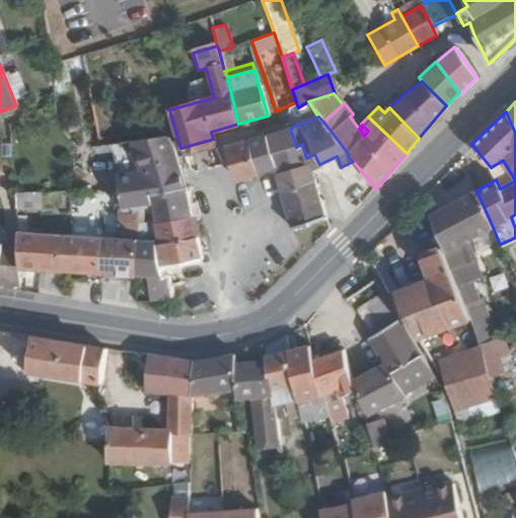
[(290,129),(248,140),(259,173),(273,169),(275,174),(308,164),(306,158),(302,144),(296,147),(290,129)]
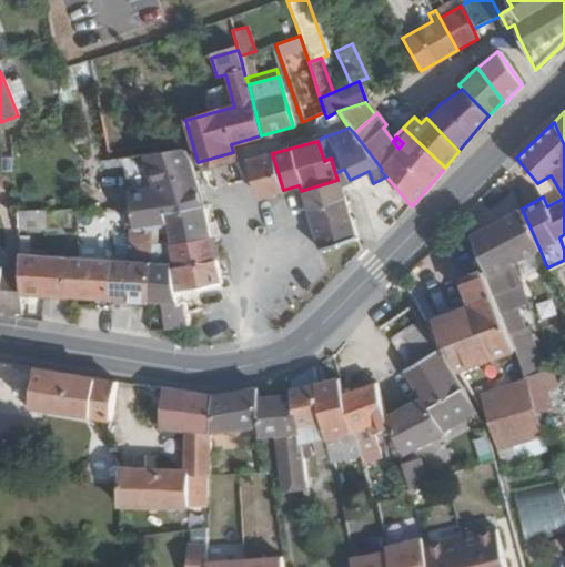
[(198,162),(200,169),(235,160),(233,152),(198,162)]
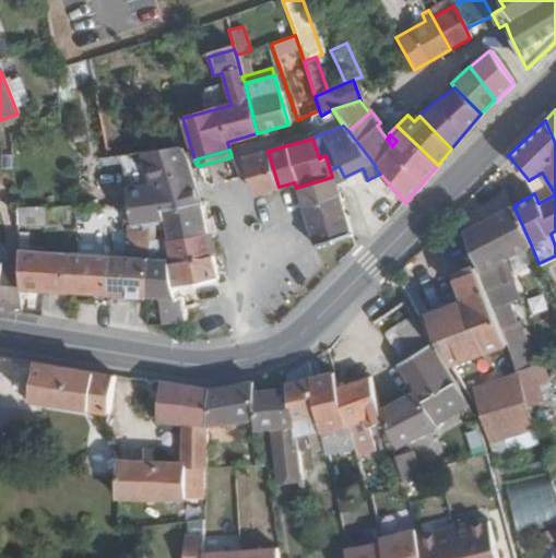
[(268,151),(244,158),(255,196),(279,187),(268,151)]
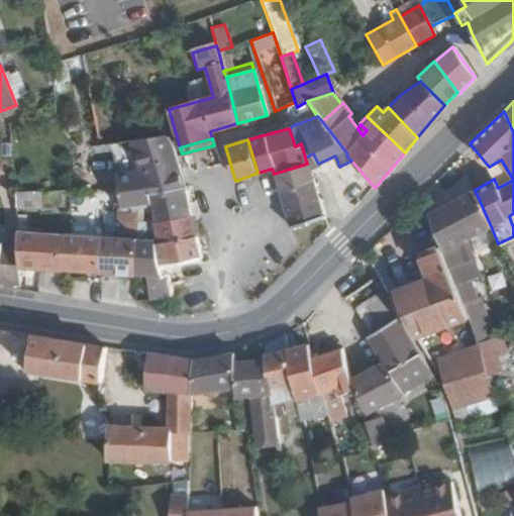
[(313,153),(305,158),(307,164),(309,169),(318,164),(313,153)]
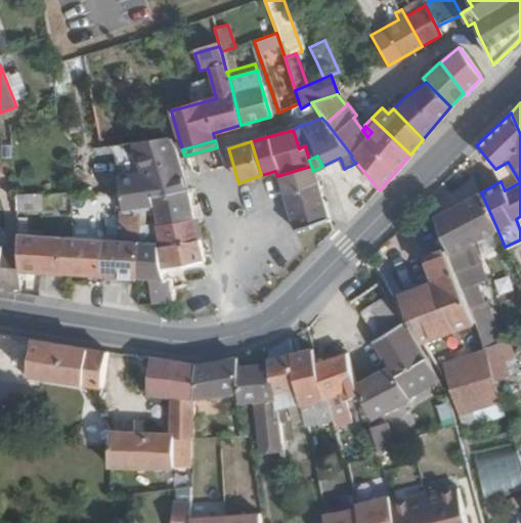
[(508,162),(495,169),(501,181),(505,190),(520,182),(508,162)]
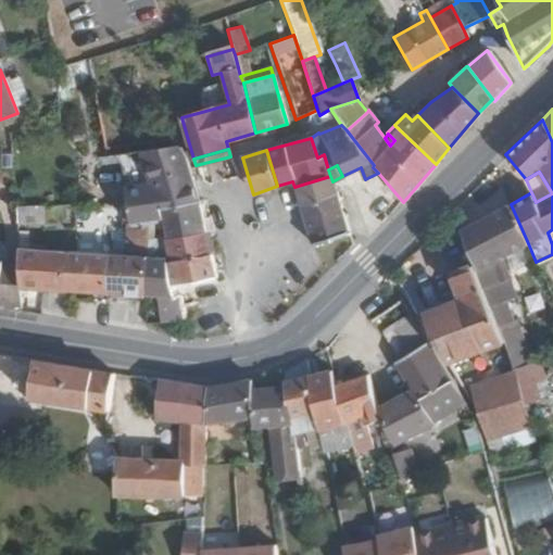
[(330,176),(294,187),(300,206),(336,194),(332,181),(330,176)]
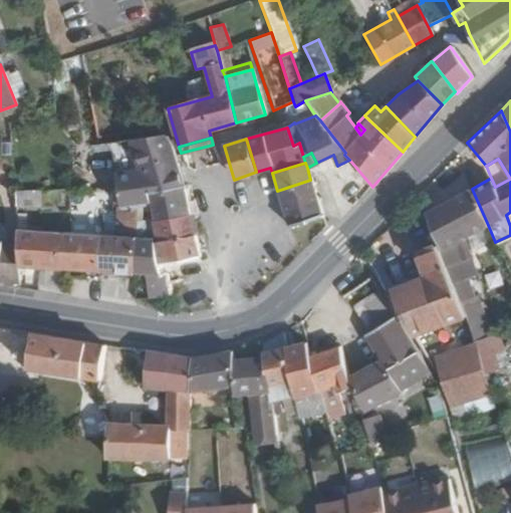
[(177,168),(116,175),(120,208),(120,209),(138,206),(151,205),(149,195),(184,187),(177,168)]
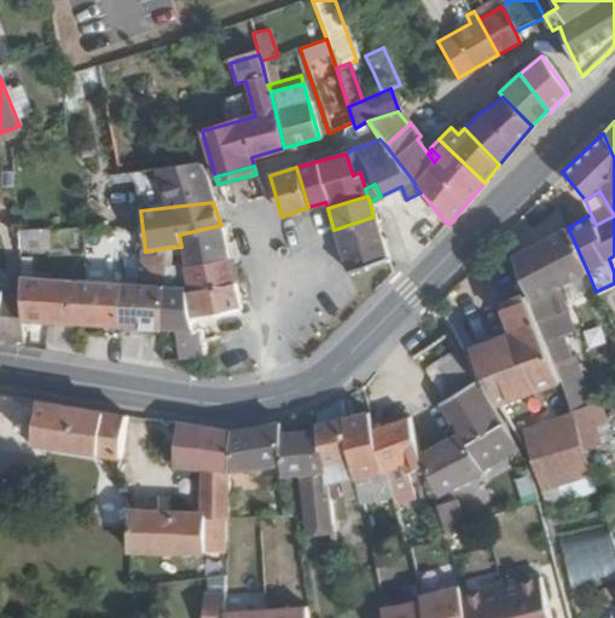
[(373,217),(334,230),(341,254),(381,240),(373,217)]
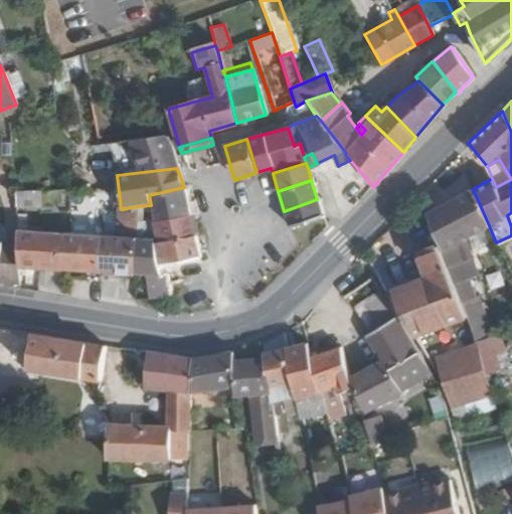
[(184,187),(149,195),(151,205),(154,221),(190,215),(184,187)]
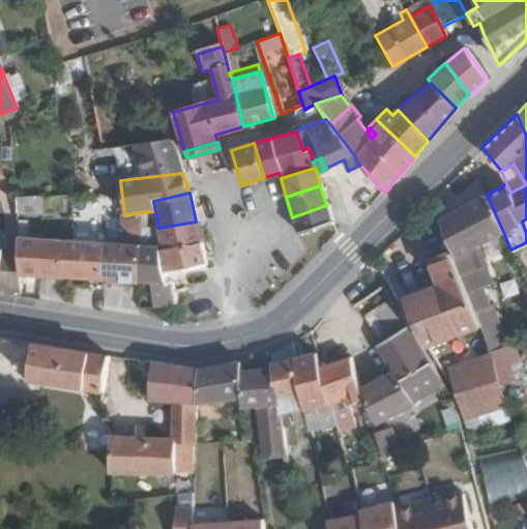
[(487,195),(438,219),(450,252),(452,258),(472,247),(503,232),(487,195)]
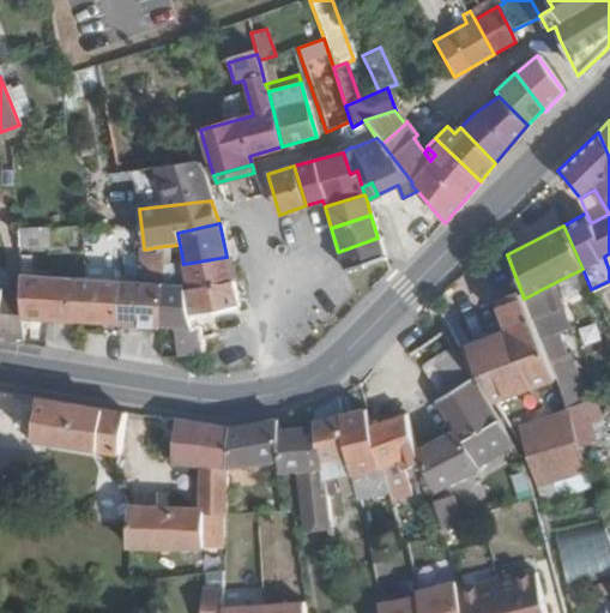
[(47,228),(16,228),(17,246),(47,246),(47,228)]
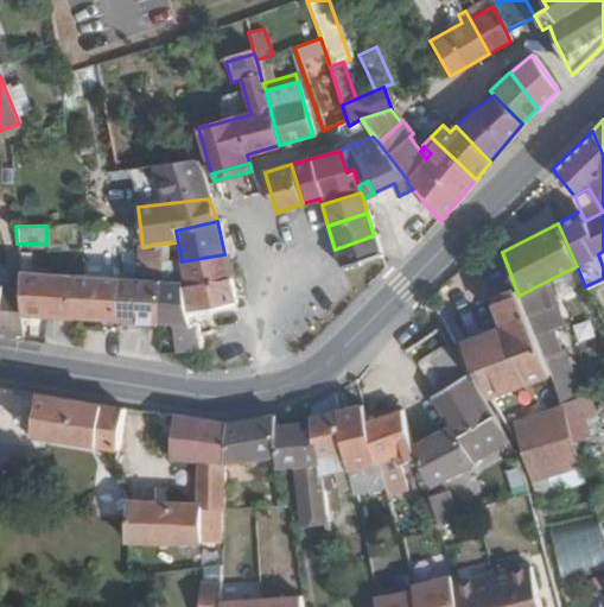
[(374,235),(335,250),(341,266),(380,254),(374,235)]
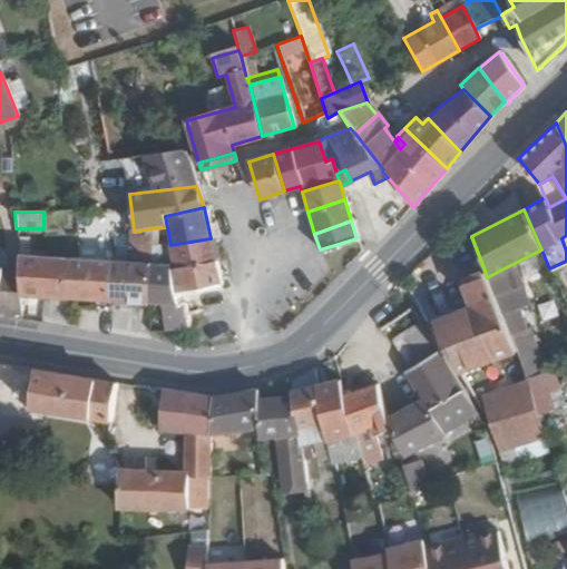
[(134,231),(129,229),(127,257),(152,258),(153,228),(134,232),(134,231)]
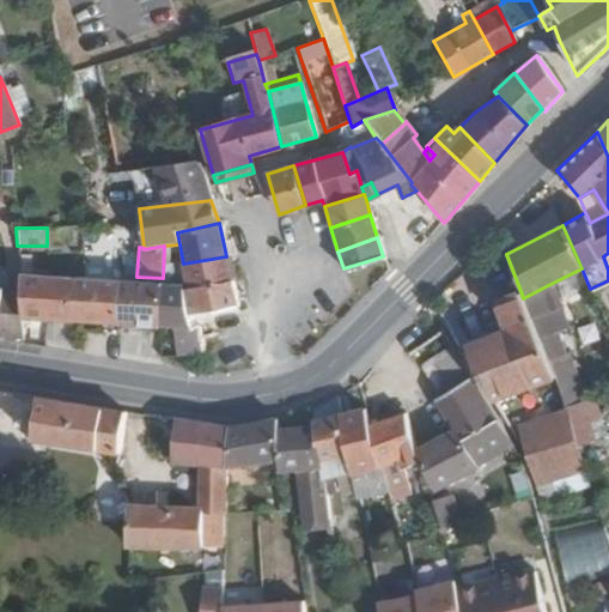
[(226,256),(183,264),(187,285),(187,288),(231,280),(226,256)]
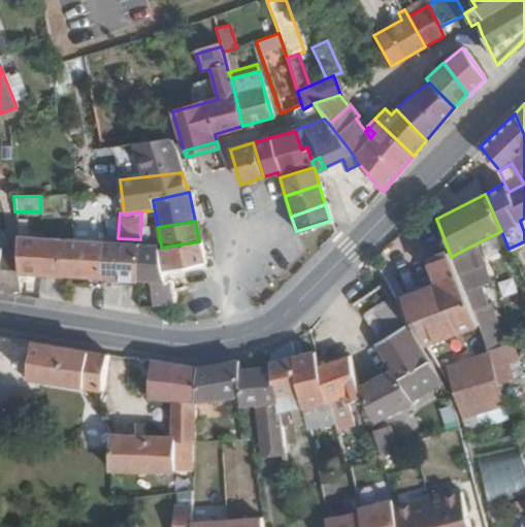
[(298,238),(332,227),(330,221),(296,231),(298,238)]
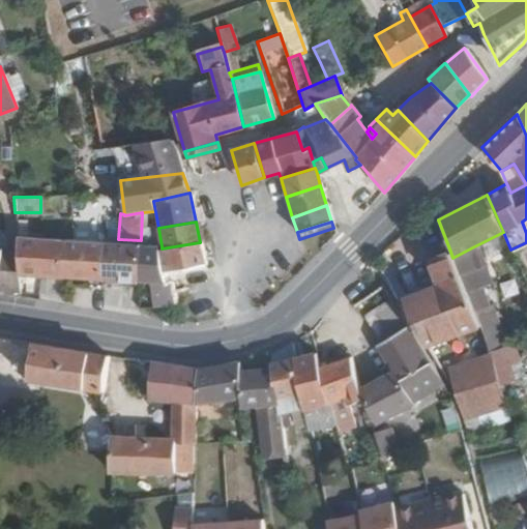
[(17,252),(18,273),(42,275),(64,276),(66,240),(17,237),(17,252)]
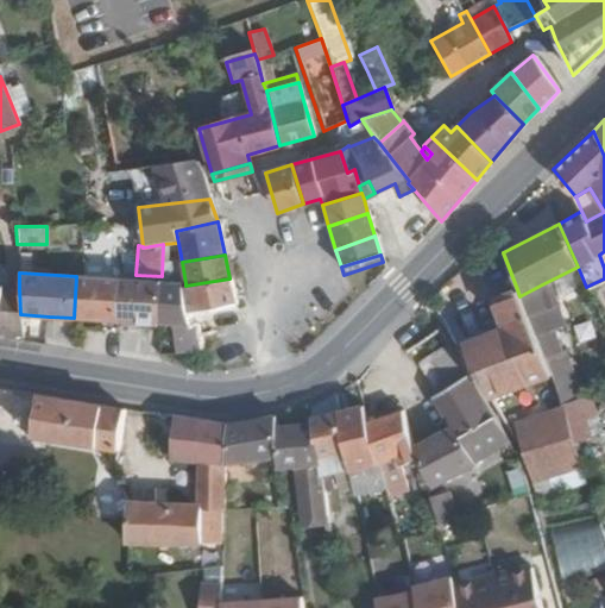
[(119,280),(118,280),(117,320),(159,324),(162,282),(162,276),(136,275),(136,276),(120,275),(119,280)]
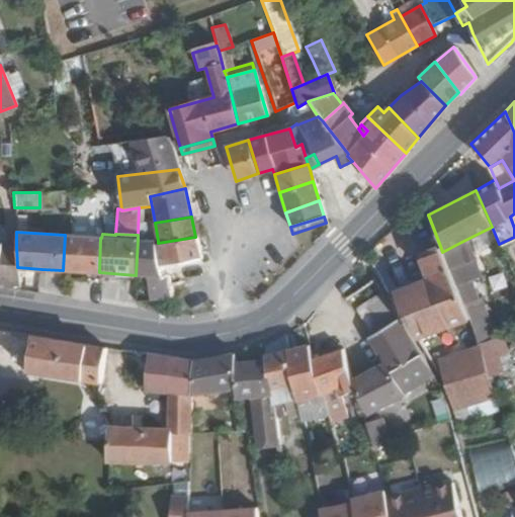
[(100,238),(65,235),(63,270),(99,272),(100,238)]
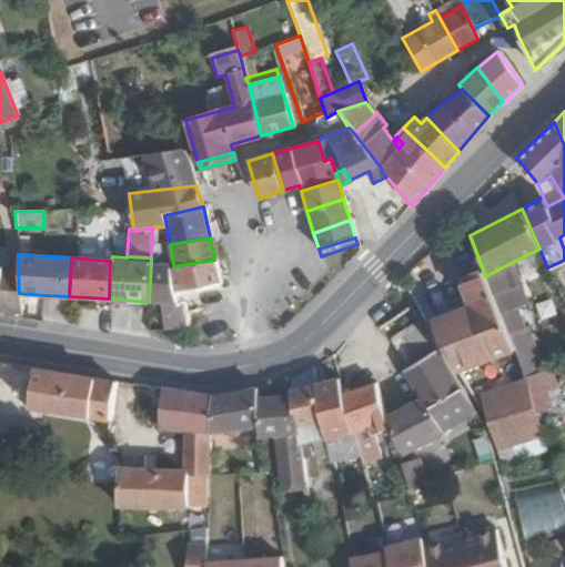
[(173,264),(151,263),(149,302),(159,303),(174,303),(175,295),(181,292),(220,282),(214,260),(173,266),(173,264)]
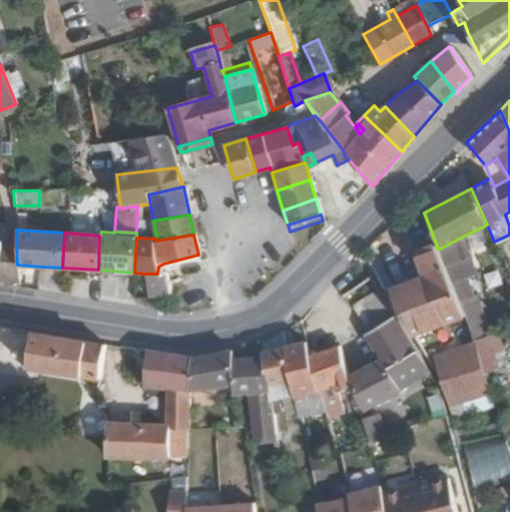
[(470,275),(457,239),(438,249),(451,283),(464,278),(470,275)]
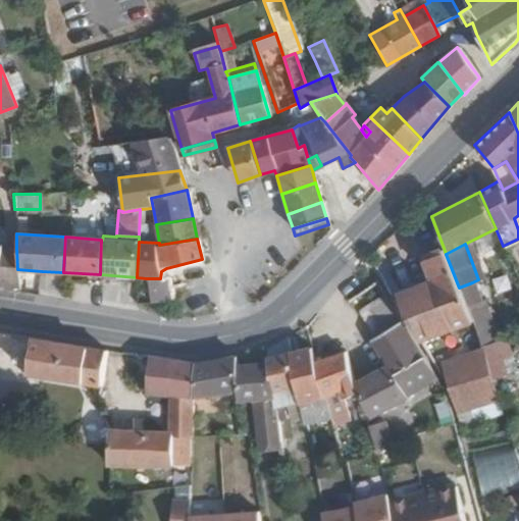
[(16,248),(0,245),(0,287),(18,289),(17,269),(16,248)]
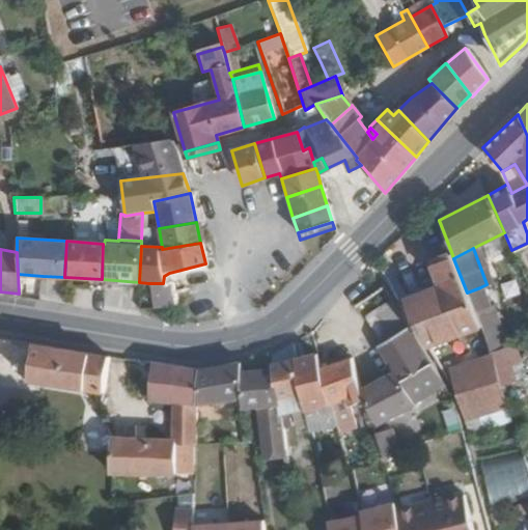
[(397,301),(426,347),(479,328),(474,312),(467,293),(453,258),(451,252),(431,260),(439,285),(397,301)]
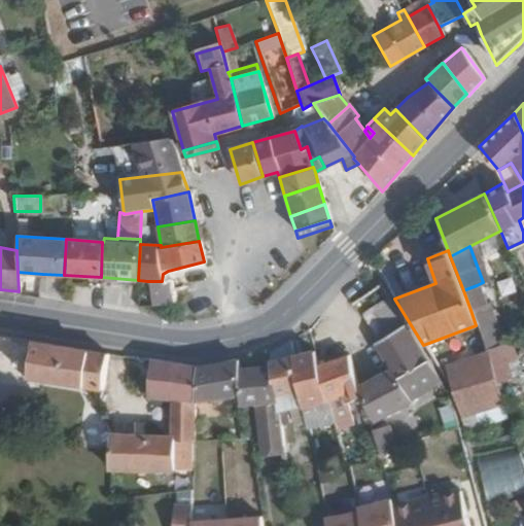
[(162,281),(147,281),(150,306),(172,304),(170,291),(168,271),(163,274),(162,281)]
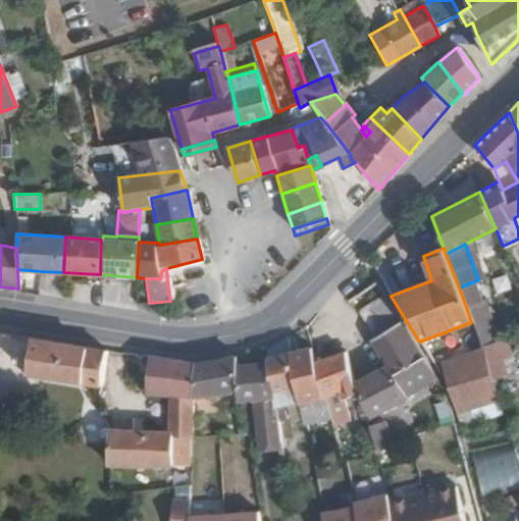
[(472,282),(459,288),(466,307),(481,302),(472,282)]
